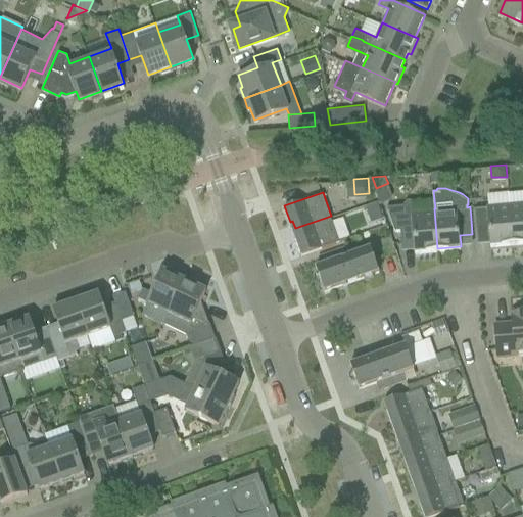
[(378,200),(366,204),(372,220),(383,216),(378,200)]
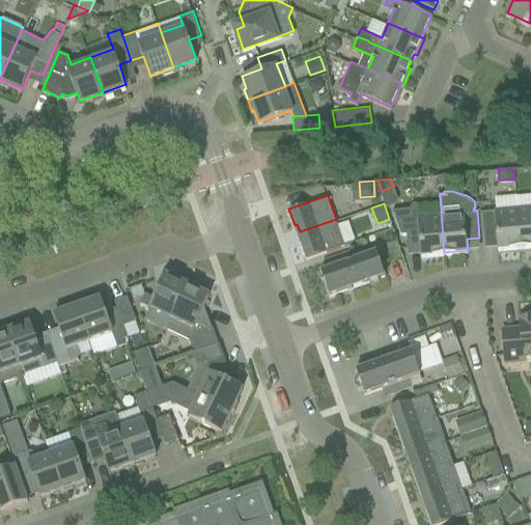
[(530,203),(518,204),(521,246),(530,244),(530,203)]
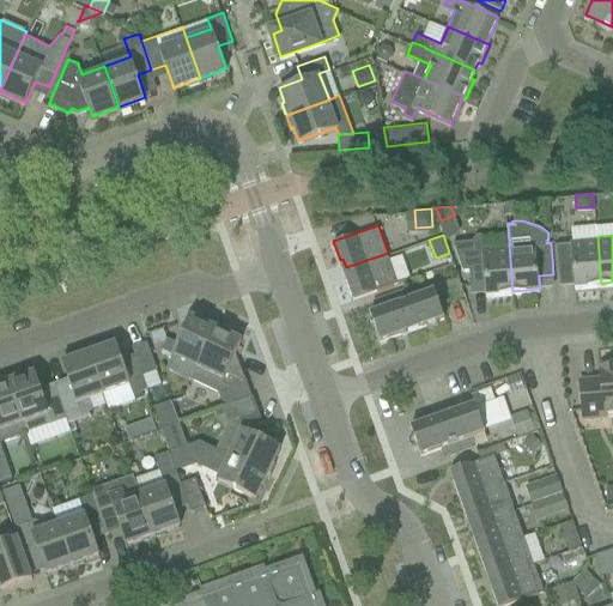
[(574,273),(575,286),(601,284),(598,236),(571,238),(571,241),(557,242),(558,255),(559,274),(574,273)]
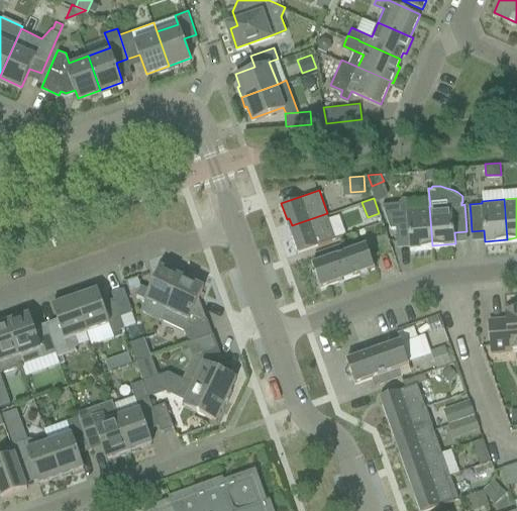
[(409,236),(410,247),(432,245),(429,206),(407,208),(407,209),(401,210),(401,201),(383,203),(391,225),(397,225),(398,237),(409,236)]
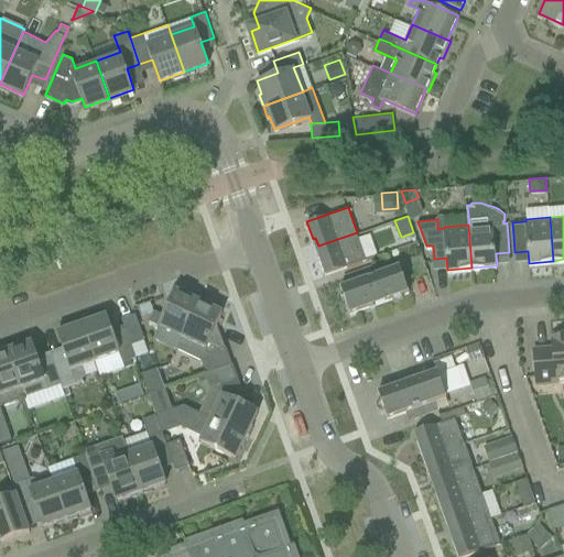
[(318,254),(325,272),(346,265),(366,258),(357,232),(318,246),(322,254),(318,254)]
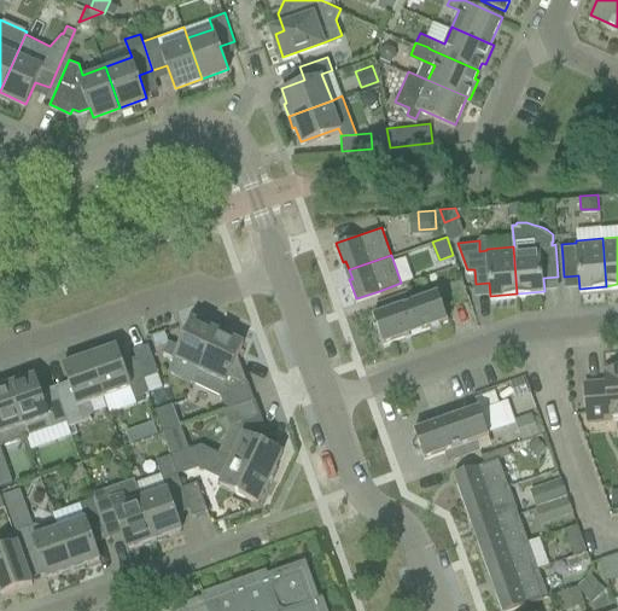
[(392,296),(406,333),(426,326),(415,297),(412,298),(408,289),(400,292),(392,296)]
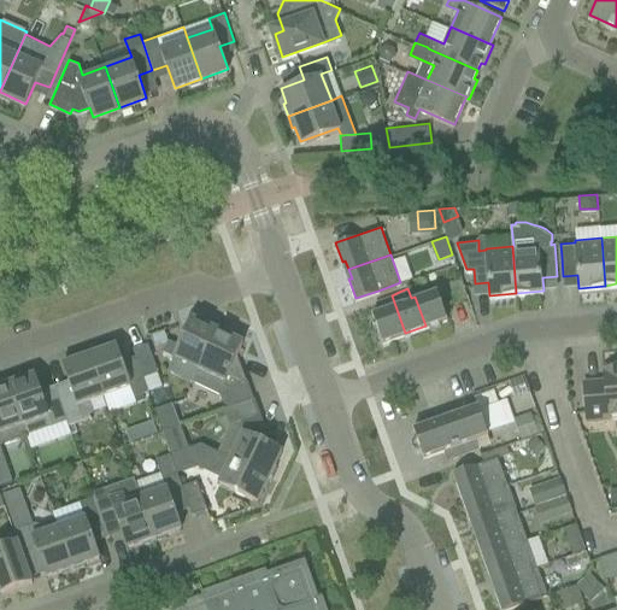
[(415,297),(425,326),(447,318),(439,295),(436,288),(415,297)]
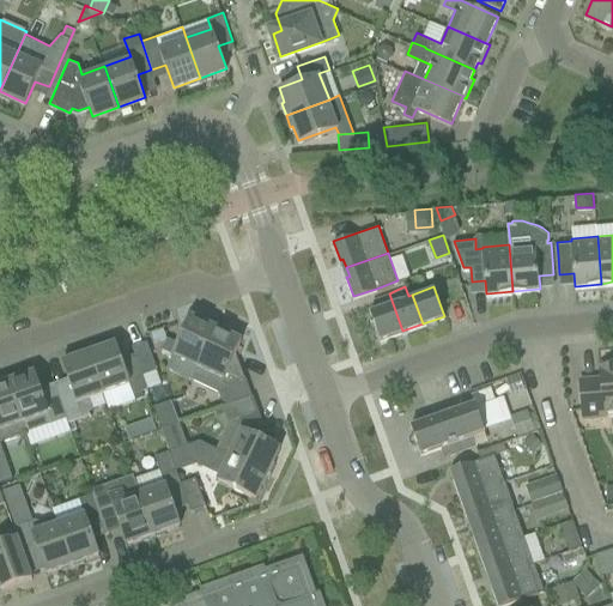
[(370,310),(381,339),(402,331),(389,294),(374,298),(377,307),(370,310)]
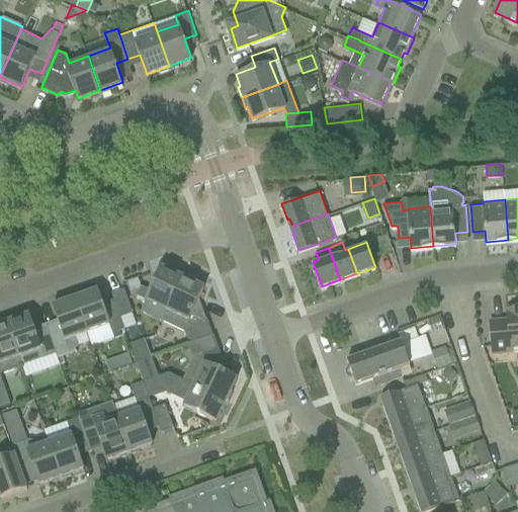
[(142,283),(137,292),(147,297),(142,309),(162,318),(183,274),(162,264),(151,287),(142,283)]
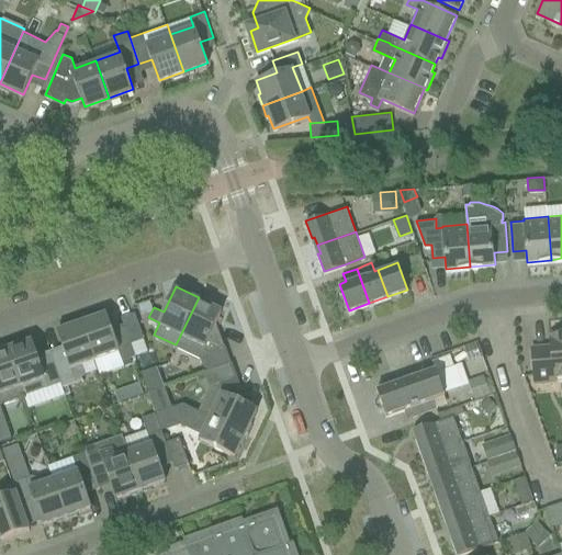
[(149,297),(138,302),(141,310),(153,307),(149,297)]
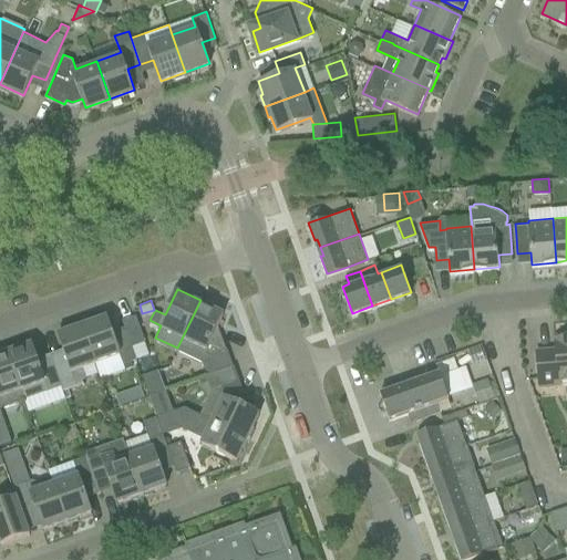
[(202,358),(207,373),(234,364),(227,346),(226,346),(223,335),(215,332),(224,312),(200,300),(177,348),(177,349),(199,358),(202,358)]
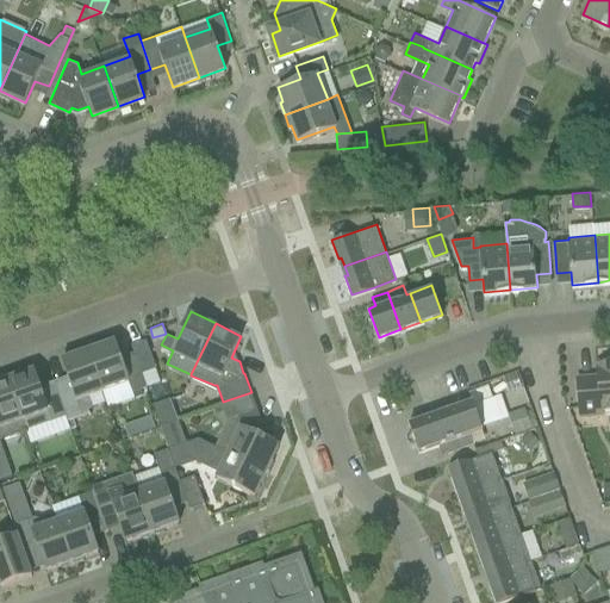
[(132,342),(137,356),(142,371),(143,371),(157,366),(147,337),(132,342)]
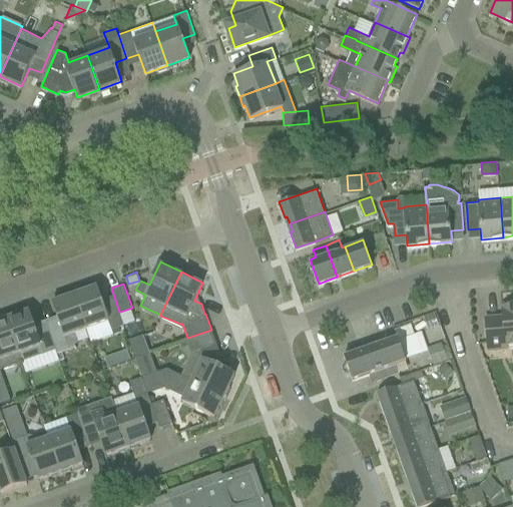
[(74,293),(86,328),(109,320),(112,327),(124,323),(120,312),(119,312),(115,300),(103,304),(96,285),(74,293)]
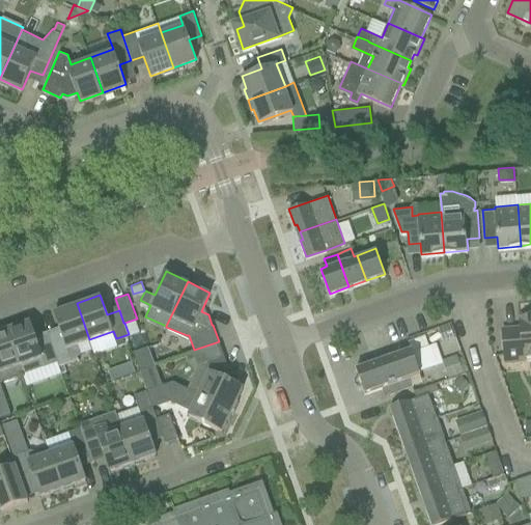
[(58,359),(59,364),(77,357),(80,350),(77,343),(89,339),(77,303),(54,311),(61,331),(49,335),(57,360),(58,359)]
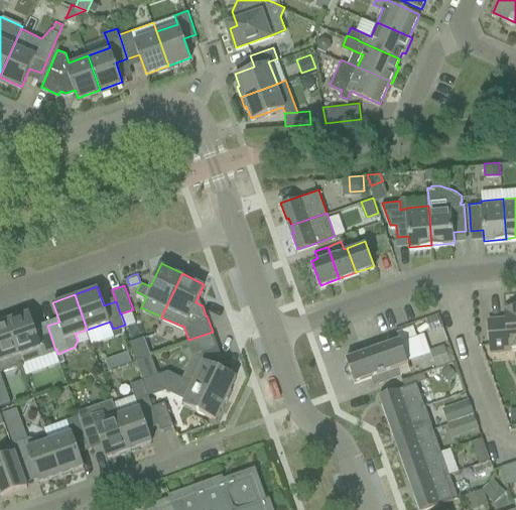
[(219,294),(211,296),(218,317),(226,315),(219,294)]
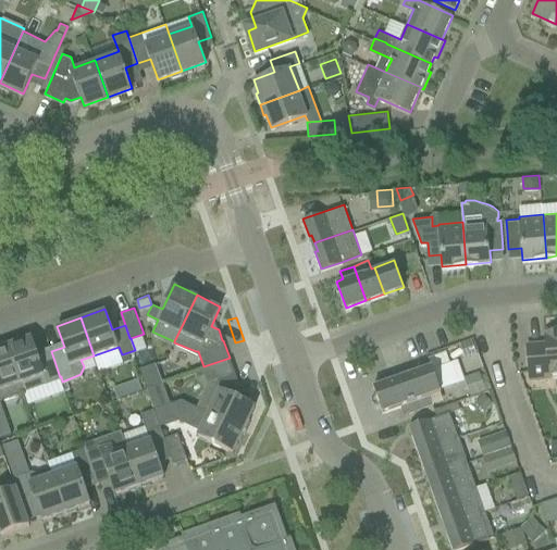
[(546,340),(527,342),(530,377),(551,375),(549,373),(556,372),(556,328),(545,330),(546,340)]
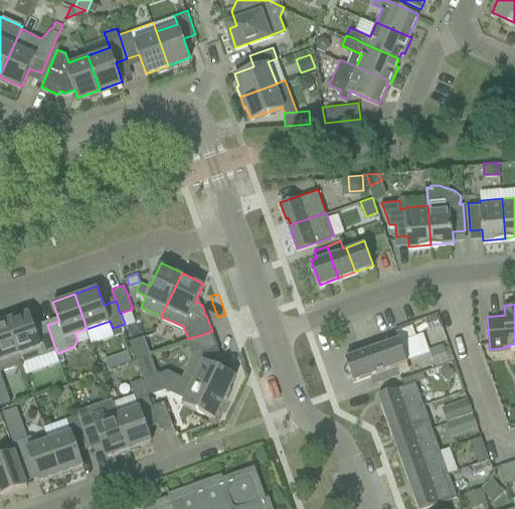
[(6,318),(22,361),(55,349),(47,325),(35,329),(29,310),(6,318)]
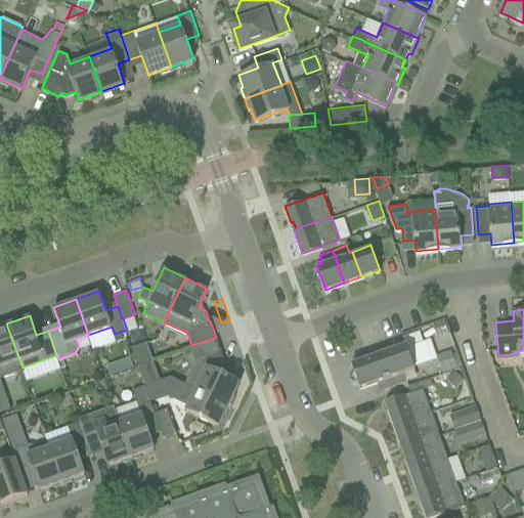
[(442,317),(435,320),(440,333),(447,330),(442,317)]
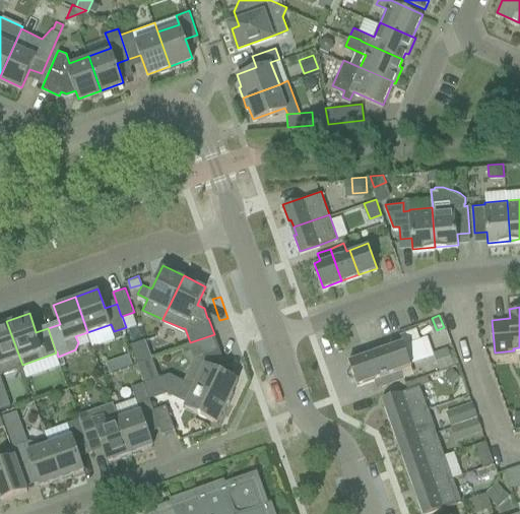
[(0,372),(22,365),(6,321),(0,323),(0,372)]
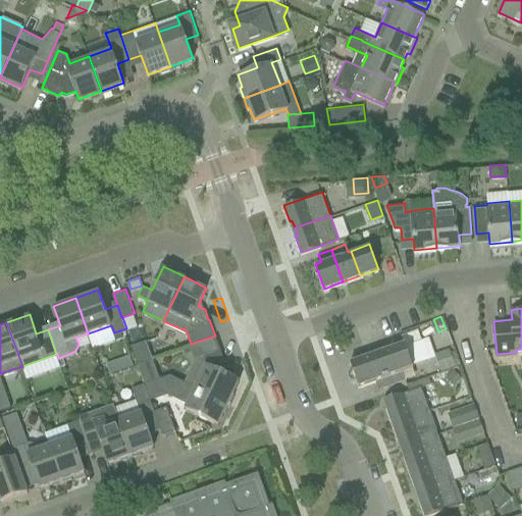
[(196,385),(230,402),(236,393),(233,392),(239,379),(220,371),(224,363),(219,349),(219,348),(215,336),(191,344),(195,357),(196,356),(185,379),(196,385)]
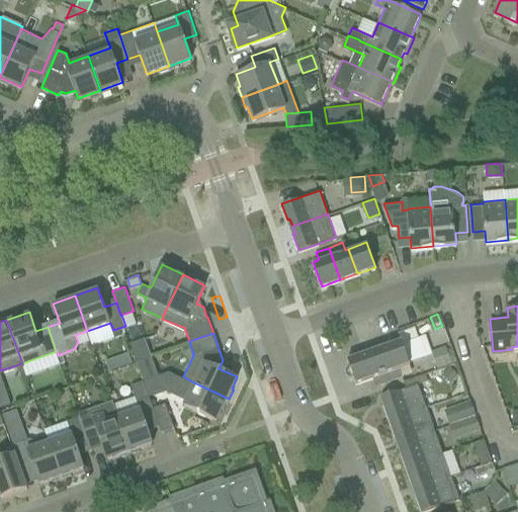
[(382,345),(395,377),(402,374),(400,366),(410,363),(408,358),(401,339),(382,345)]
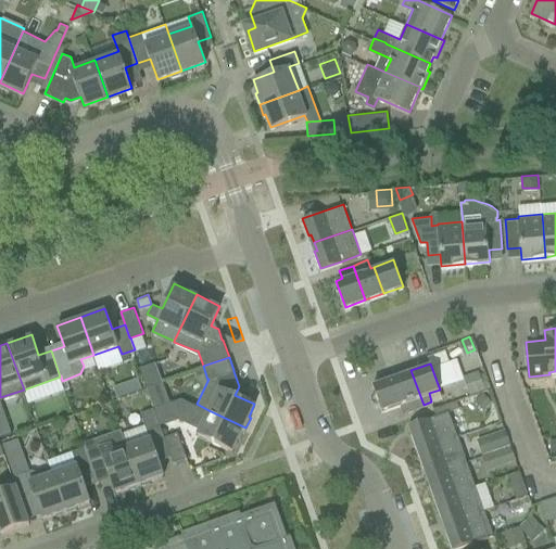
[(478,369),(464,374),(470,393),(484,387),(478,369)]
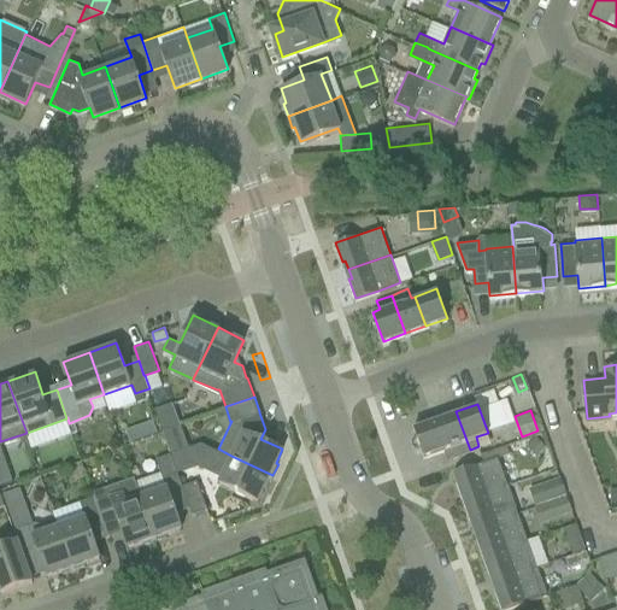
[(445,449),(447,457),(470,450),(456,411),(435,418),(446,447),(445,449)]
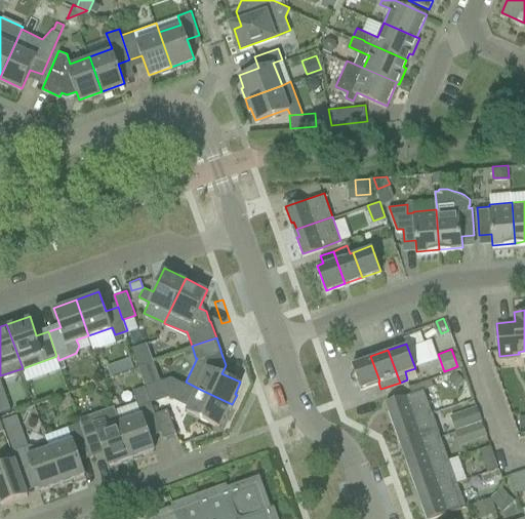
[(129,355),(118,359),(122,370),(133,366),(129,355)]
